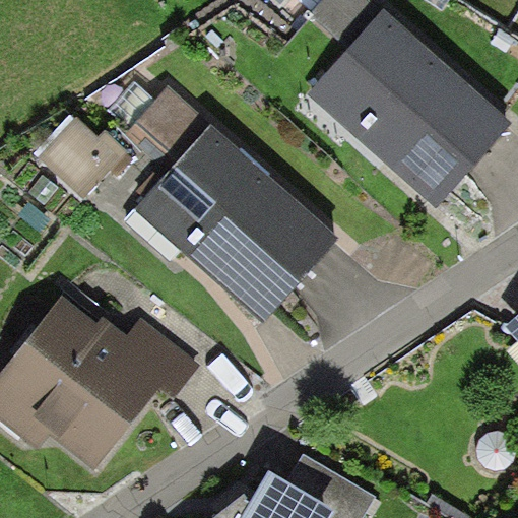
[(347,48),(380,9),(369,0),(322,0),(310,15),(347,48)]
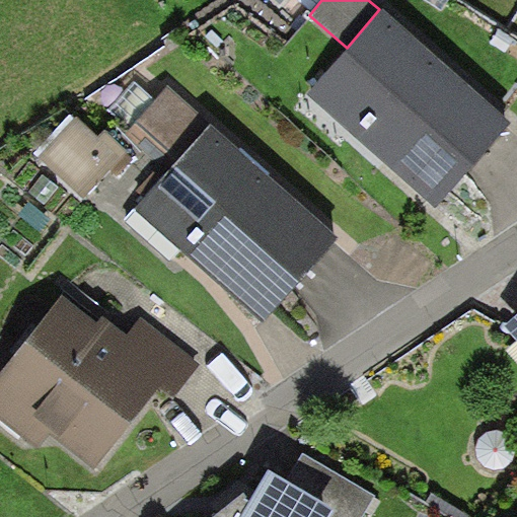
[(509,123),(379,9),(347,48),(305,94),(435,208),(509,123)]
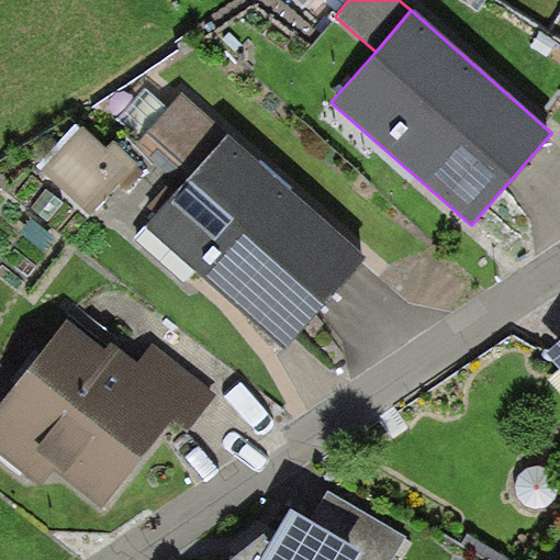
[(192,174),(226,135),(180,94),(146,133),(192,174)]
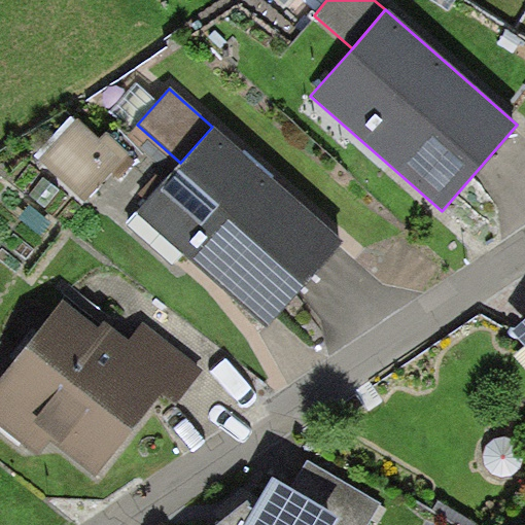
[(97,138),(76,118),(38,159),(83,200),(128,152),(104,130),(97,138)]
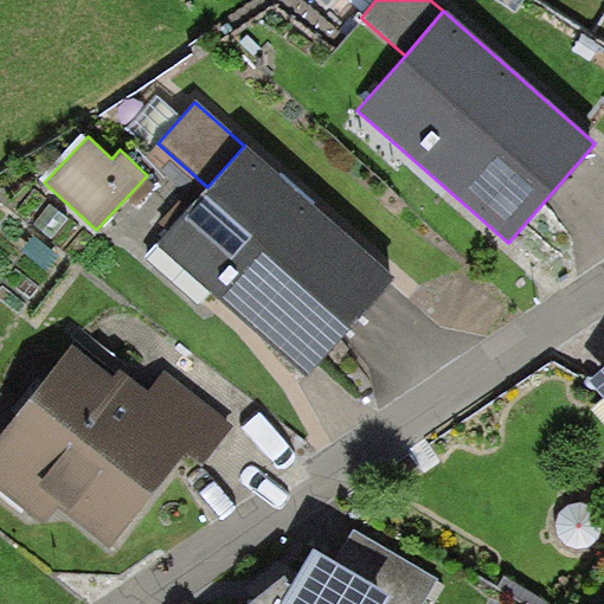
[(393,278),(244,146),(207,187),(156,244),(306,377),(393,278)]
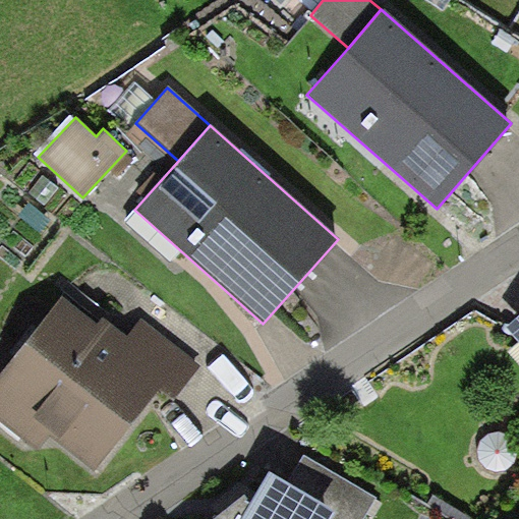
[(199,364),(139,318),(125,336),(102,318),(96,326),(60,297),(0,372),(0,422),(37,451),(48,437),(94,472),(159,391),(171,400),(199,364)]
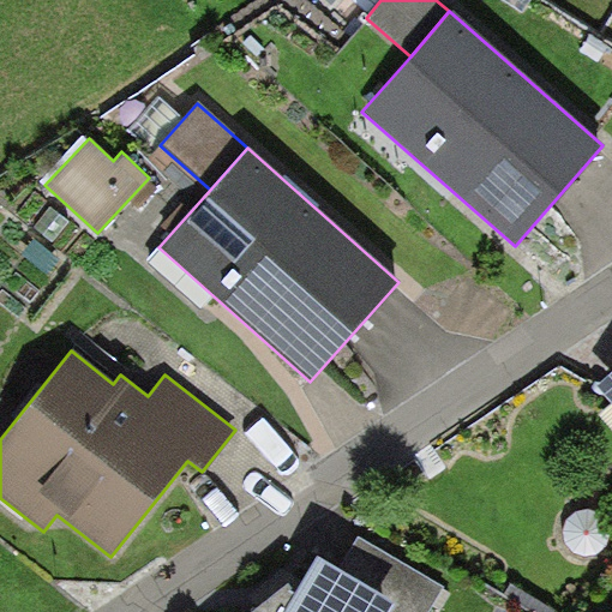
[(611,372),(598,385),(611,401),(611,372)]
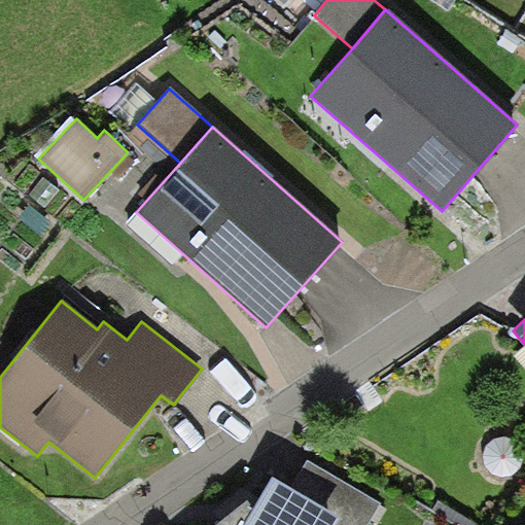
[(364,524),(379,501),(306,458),(287,489),(340,520),(337,524),(336,524),(364,524)]
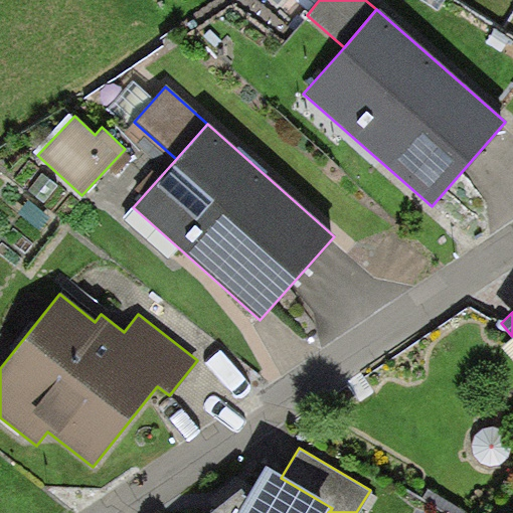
[(281,478),(266,469),(247,500),(241,489),(209,512),(328,512),(329,512),(332,508),(281,478)]
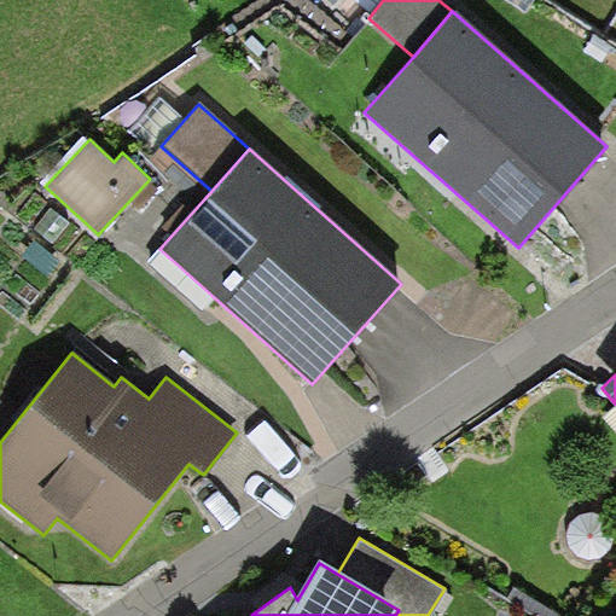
All buildings are outlined.
